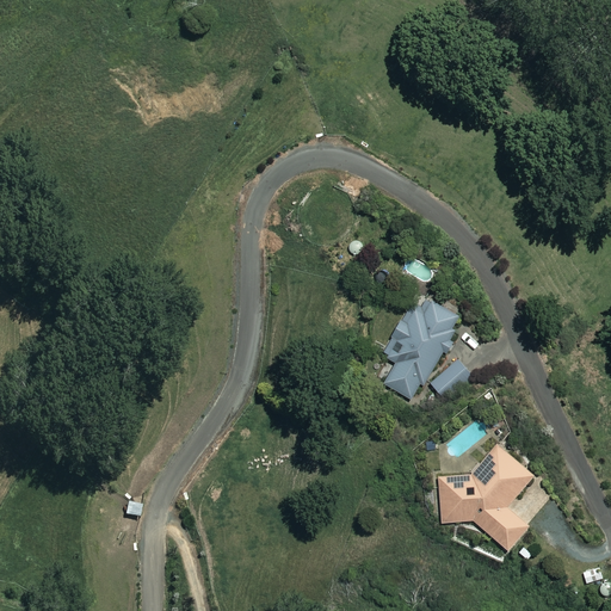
[(366,246),(356,239),(347,248),(358,257),(366,246)]
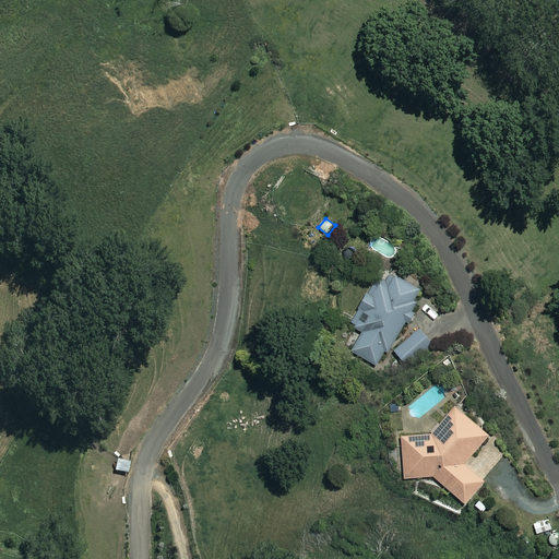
[(421,288),(395,272),(389,283),(379,276),(352,324),(364,331),(353,351),(377,365),(385,349),(389,352),(418,300),(416,298),(421,288)]
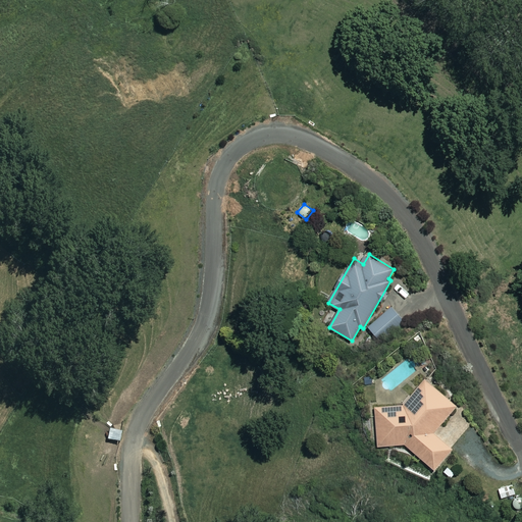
[(405,322),(392,307),(369,327),(382,343),(399,328),(405,322)]
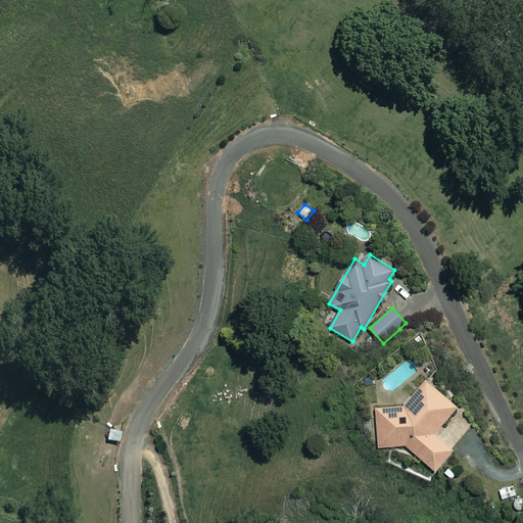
[(438,432),(457,407),(427,381),(406,407),(376,408),(378,446),(407,445),(437,469),(448,454),(455,443),(438,432)]
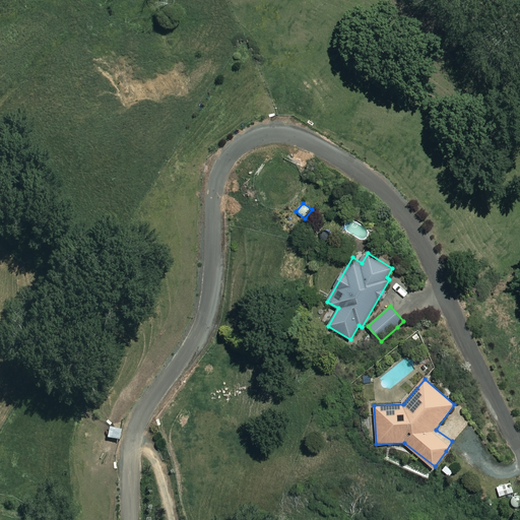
[(109,424),(108,438),(121,439),(122,426),(109,424)]
